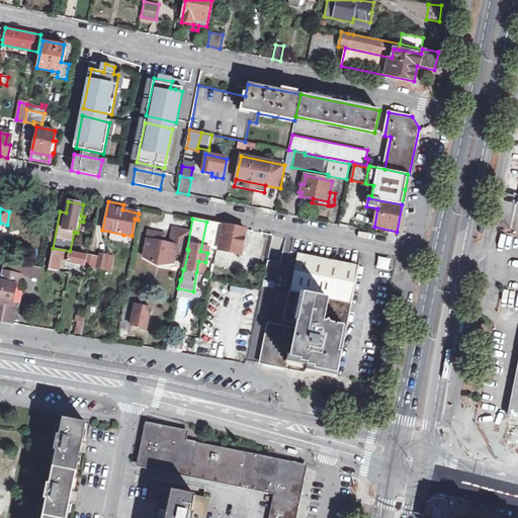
[(222,225),(206,222),(200,251),(207,253),(216,254),(217,250),(222,225)]
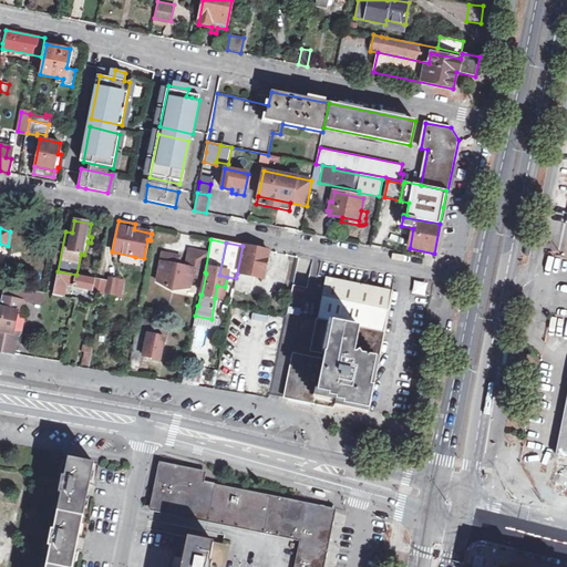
[(253,277),(264,278),(268,251),(245,247),(239,274),(237,274),(236,278),(234,291),(249,294),(253,277)]
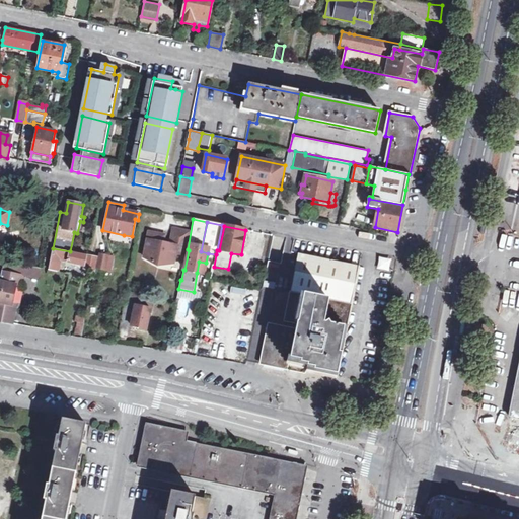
[(173,229),(169,246),(176,247),(178,235),(187,231),(173,229)]
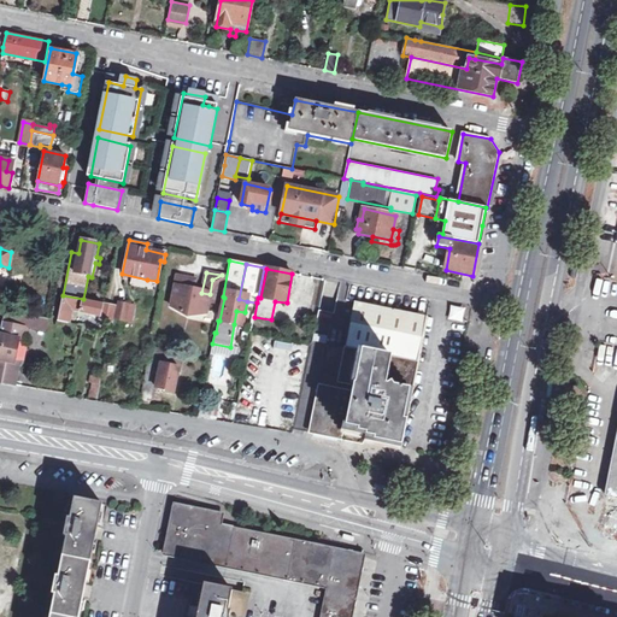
[(298,275),(292,274),(287,303),(292,304),(298,275)]
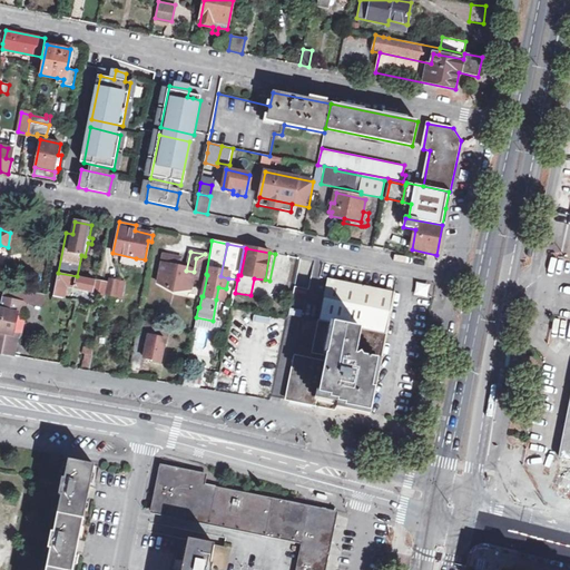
[(208,255),(205,254),(196,258),(194,272),(186,271),(176,268),(178,259),(163,257),(157,285),(174,293),(176,287),(190,290),(193,278),(204,281),(208,255)]
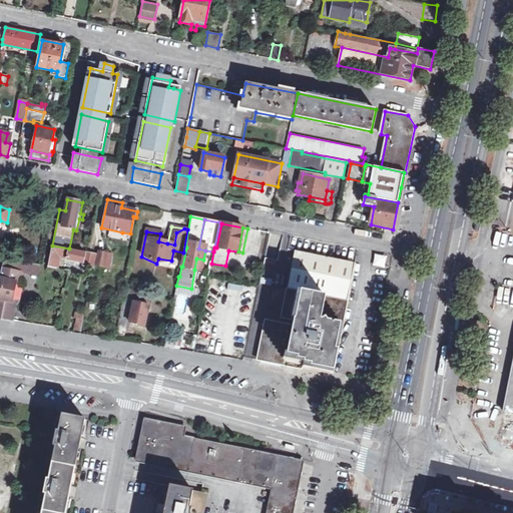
[(96,254),(69,248),(52,245),(47,267),(56,269),(58,255),(82,261),(82,262),(88,264),(88,266),(93,267),(94,265),(96,254)]
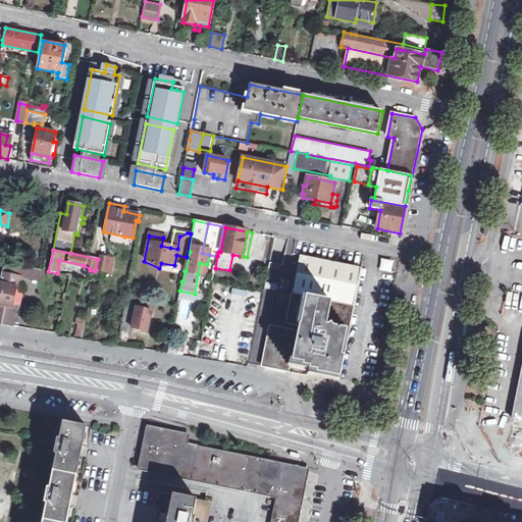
[(286,322),(299,324),(298,331),(270,326),(262,366),(283,370),(307,375),(308,371),(338,377),(351,322),(362,268),(301,255),(286,322)]
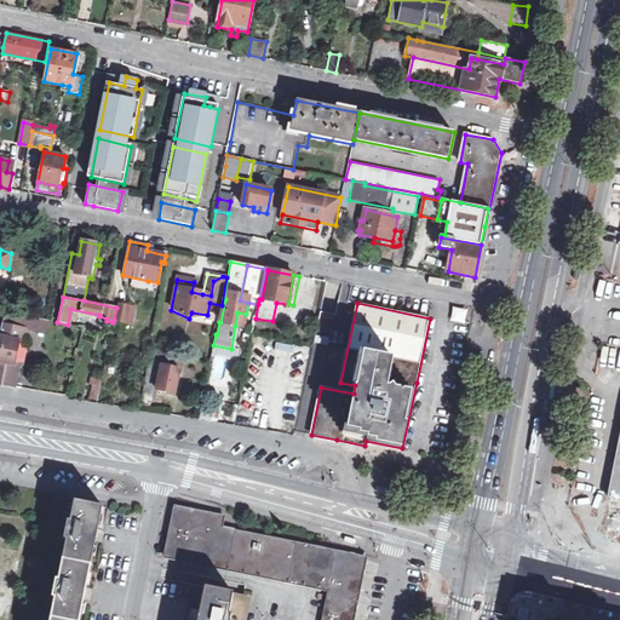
[(118,308),(116,308),(114,320),(126,322),(130,305),(118,304),(118,308)]
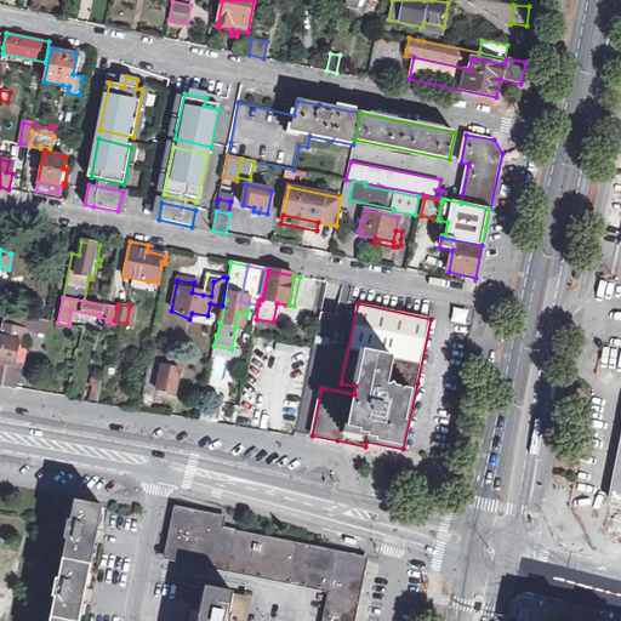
[(454,309),(451,324),(467,326),(469,312),(454,309)]
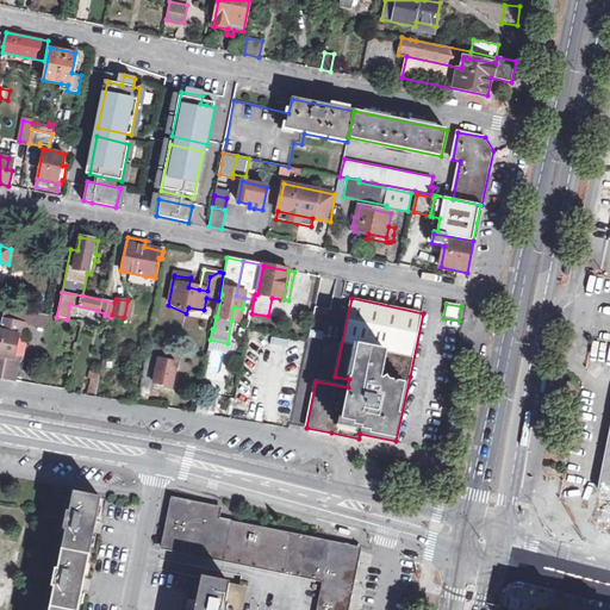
[(25,323),(27,312),(4,306),(0,324),(0,378),(13,381),(19,358),(14,358),(18,335),(22,336),(25,334),(27,330),(27,327),(25,323)]
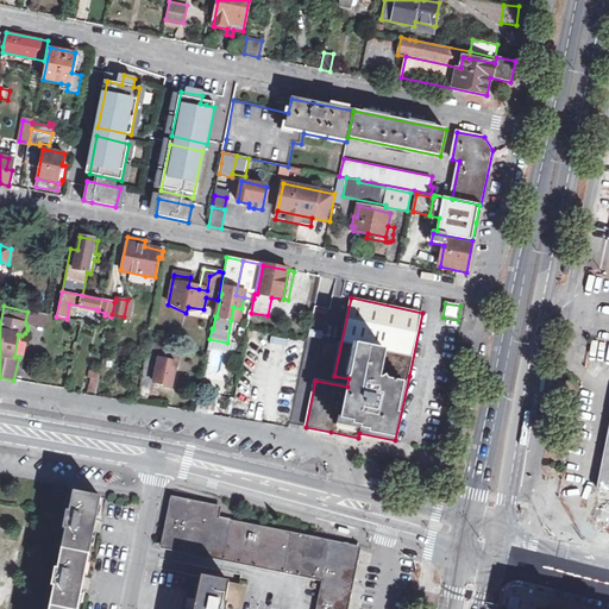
[(242,308),(233,307),(231,320),(239,322),(242,308)]
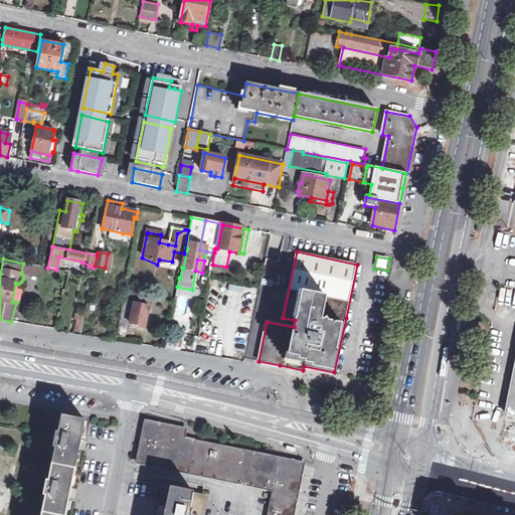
[(39,266),(23,264),(21,273),(37,277),(39,266)]
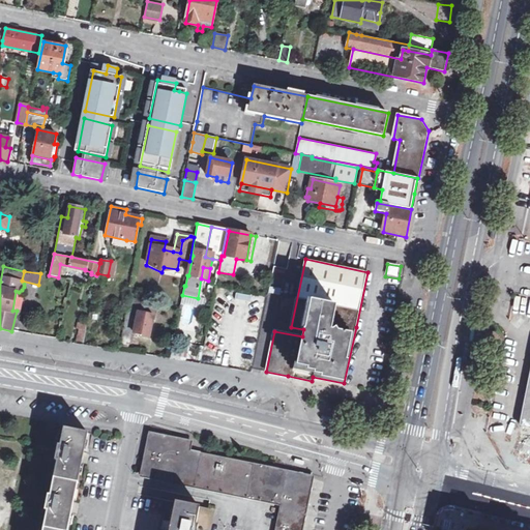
[(23,293),(19,292),(16,291),(12,311),(17,311),(20,312),(23,293)]
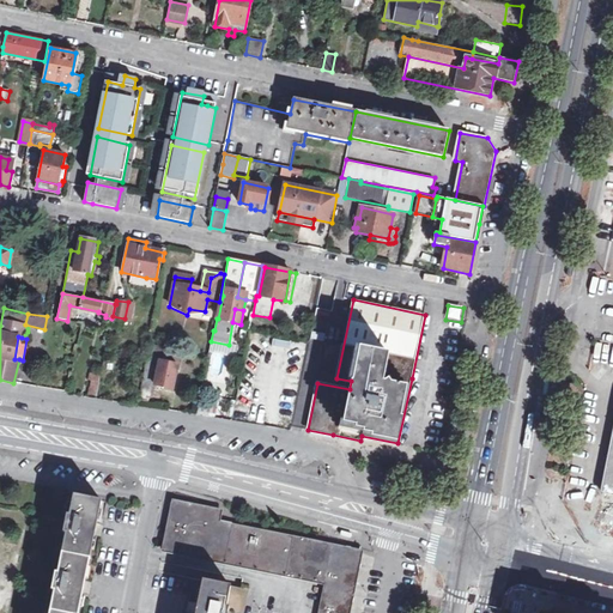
[(237,347),(229,345),(211,341),(210,351),(235,356),(237,347)]
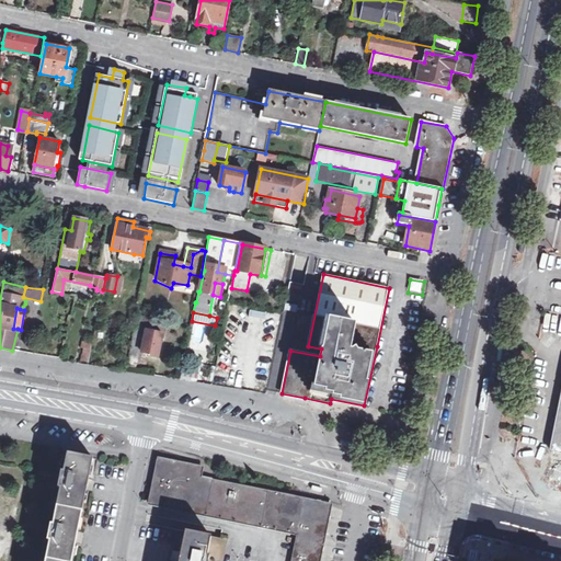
[(137,315),(135,327),(146,329),(148,318),(137,315)]
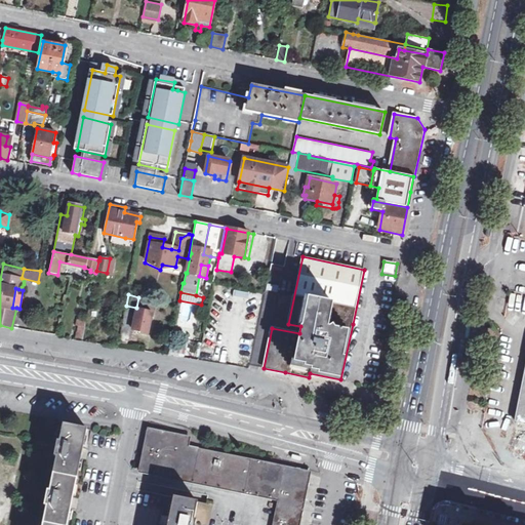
[(136,309),(136,308),(126,306),(121,331),(130,333),(131,330),(145,332),(150,312),(136,309)]
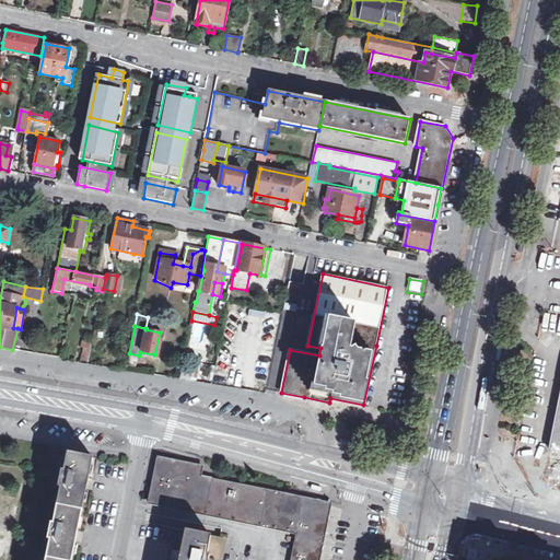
[(89,362),(91,350),(92,342),(83,341),(79,361),(89,362)]
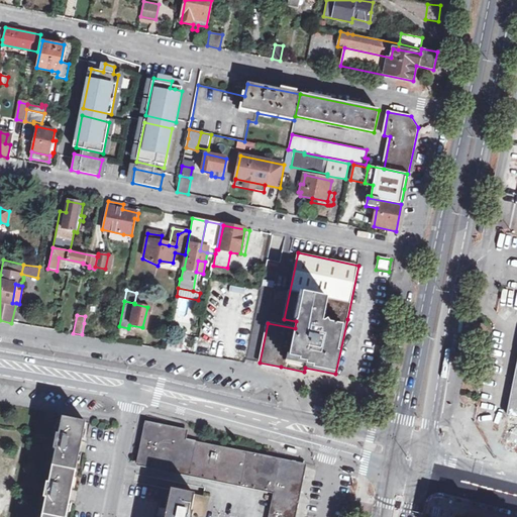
[(516,417),(516,390),(514,390),(508,416),(516,417)]
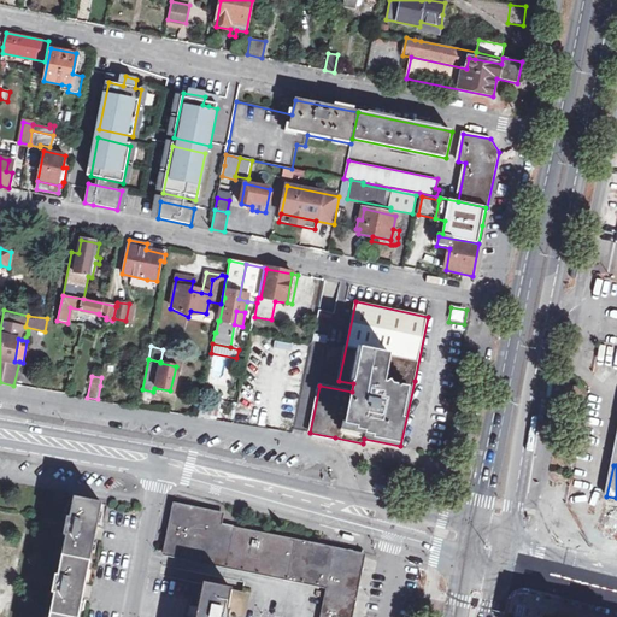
[(392,486),(376,481),(374,488),(391,492),(392,486)]
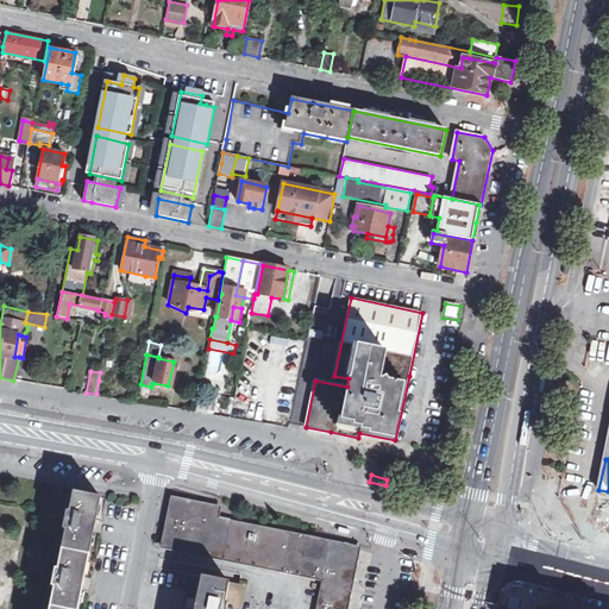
[(77,608),(82,590),(89,591),(92,578),(85,577),(94,534),(100,535),(104,521),(96,520),(101,497),(73,491),(69,513),(67,512),(63,529),(66,529),(57,570),(55,569),(51,586),(54,586),(49,608),(77,608)]
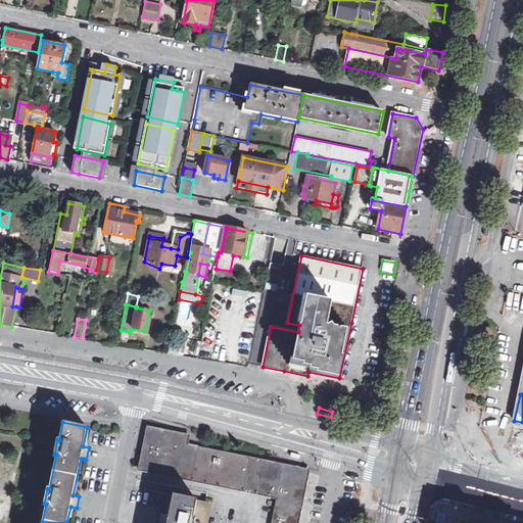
[(187,437),(149,430),(143,457),(141,456),(141,460),(143,461),(140,472),(277,498),(272,522),(296,522),(307,472),(185,447),(187,437)]
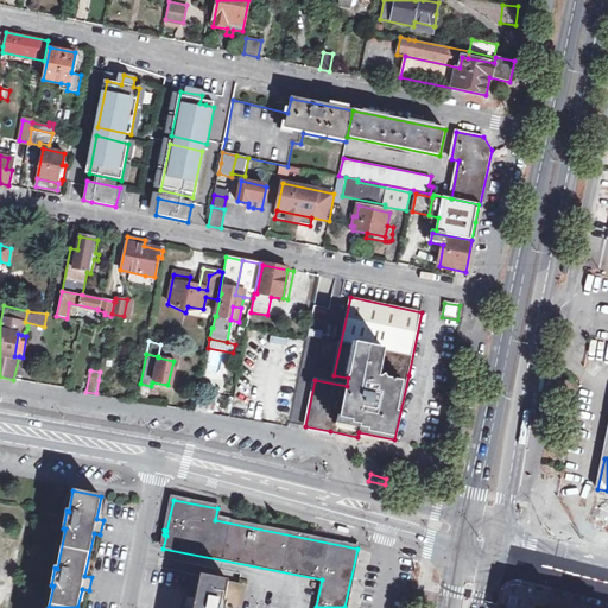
[(226,607),(227,602),(225,601),(228,581),(201,575),(196,597),(188,596),(185,607),(187,607),(226,607)]
